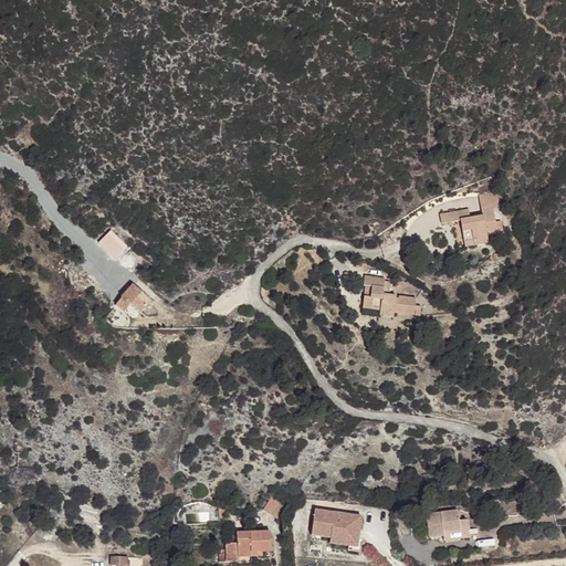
[(440,215),(441,223),(460,221),(464,241),(473,240),(474,245),(489,243),(486,236),(498,233),(493,209),(500,209),(496,194),(479,196),(482,216),(479,217),(480,221),(471,222),(470,218),(469,210),(440,215)]
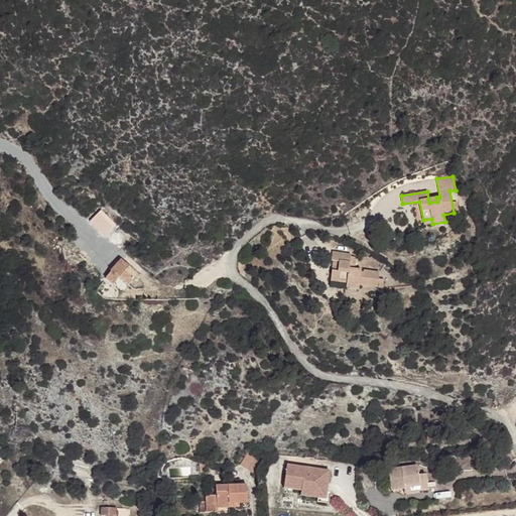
[(115,214),(100,202),(90,214),(105,226),(115,214)]
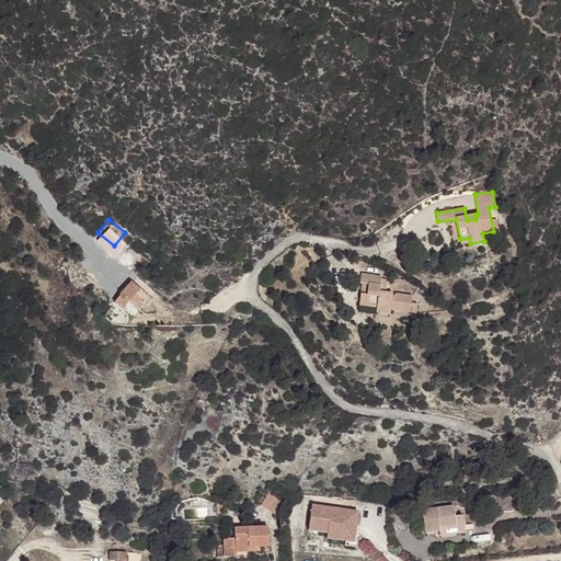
[(362,274),(361,283),(362,284),(368,284),(367,295),(361,294),(359,306),(377,308),(376,312),(390,313),(390,310),(416,313),(418,305),(412,304),(412,296),(396,294),(395,296),(392,296),(392,294),(386,293),(379,293),(381,278),(381,276),(362,274)]
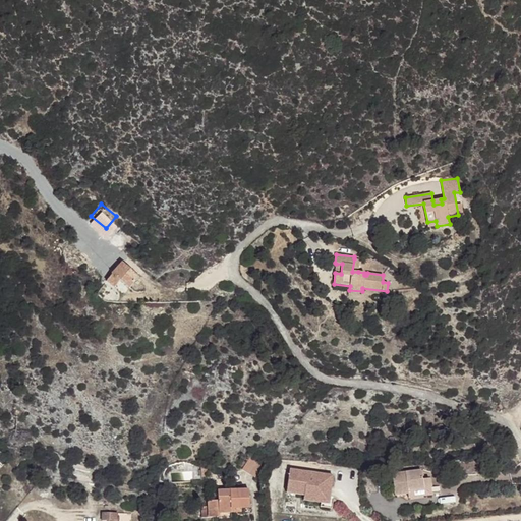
[(112,275),(107,281),(115,287),(119,281),(129,288),(138,276),(122,262),(111,274),(112,275)]
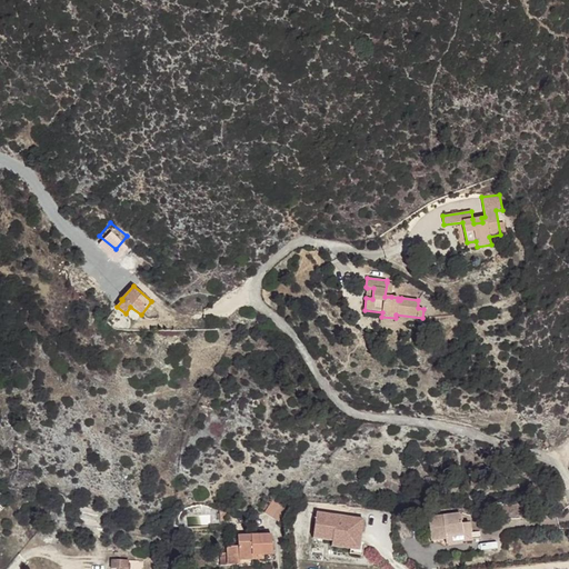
[(275,498),(267,510),(279,519),(288,507),(275,498)]
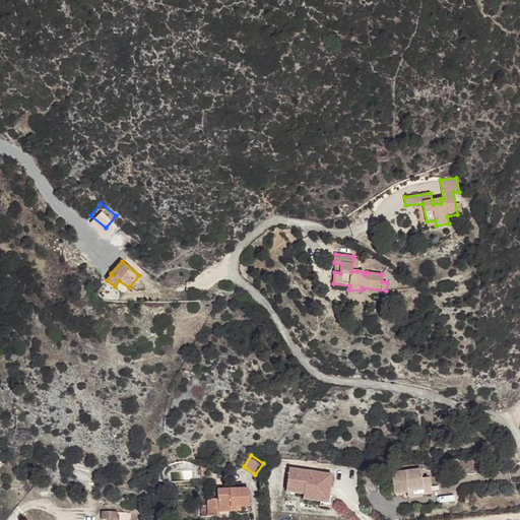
[(324,472),(288,468),(285,492),(304,494),(303,499),(320,501),(324,472)]
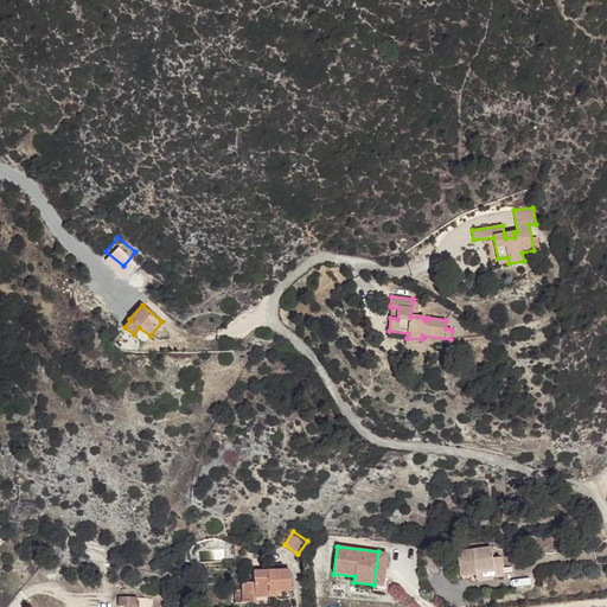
[(457,553),(460,577),(475,575),(475,580),(503,576),(500,557),(492,558),(491,548),(457,553)]
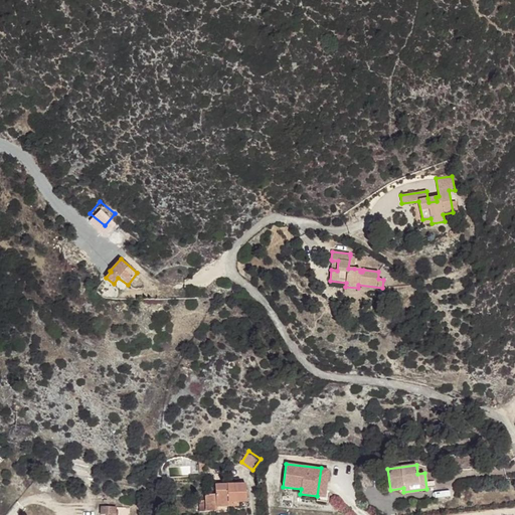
[(328,469),(321,468),(317,496),(325,497),(328,469)]
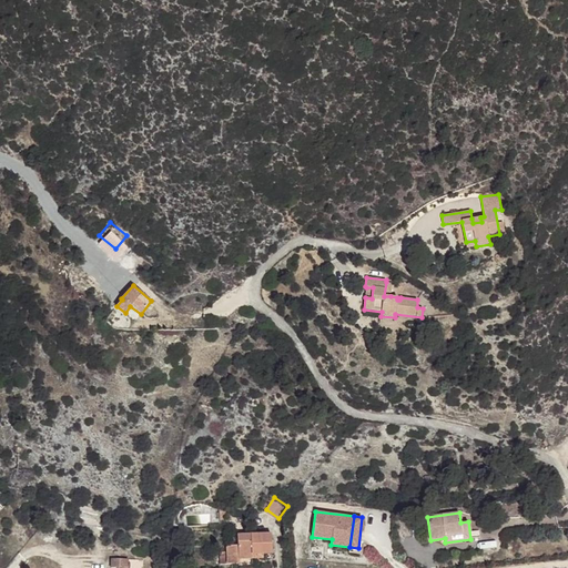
[(237,535),(239,559),(253,559),(253,555),(263,554),(272,554),(272,534),(237,535)]
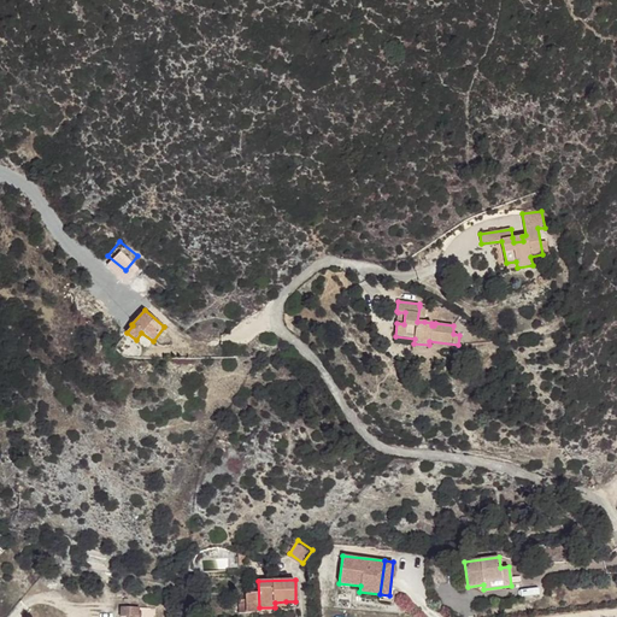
[(252,599),(239,600),(239,613),(252,612),(252,599)]
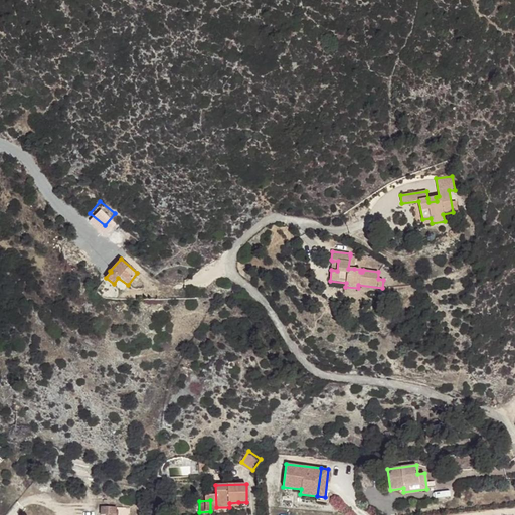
[(116,514),(117,507),(102,506),(101,514),(108,514),(107,514),(116,514)]
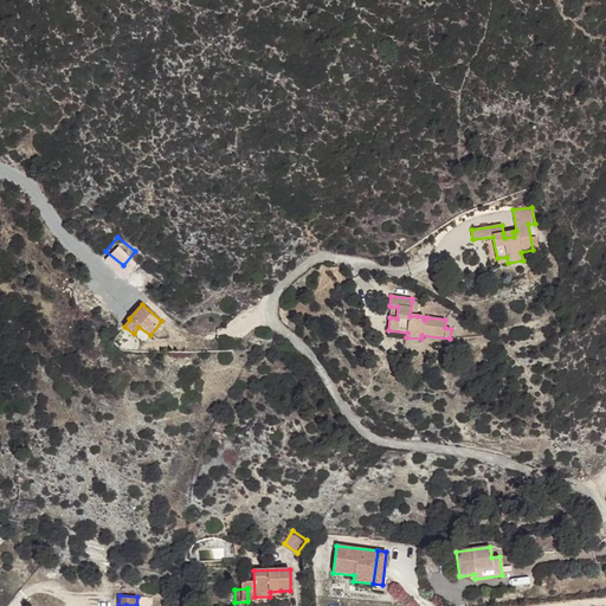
All buildings are outlined.
